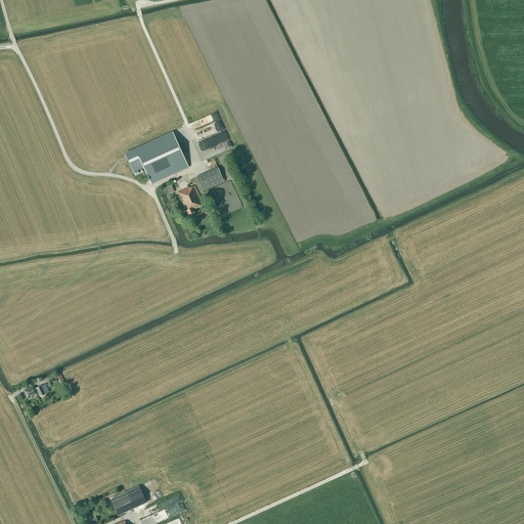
[(220,120),(217,113),(205,118),(208,125),(220,120)]
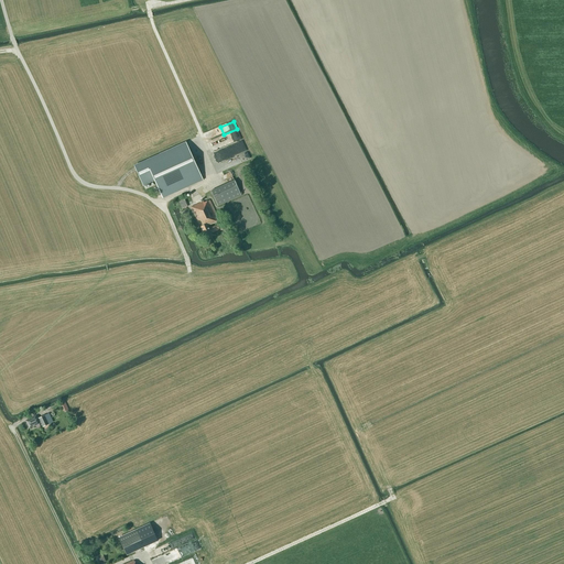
[(237,143),(238,147),(230,149),(234,156),(248,151),(243,141),(237,143)]
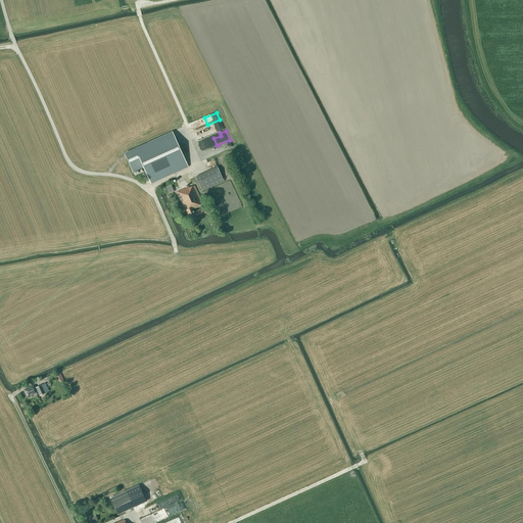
[(125,154),(133,173),(144,168),(151,183),(188,167),(173,133),(125,154)]
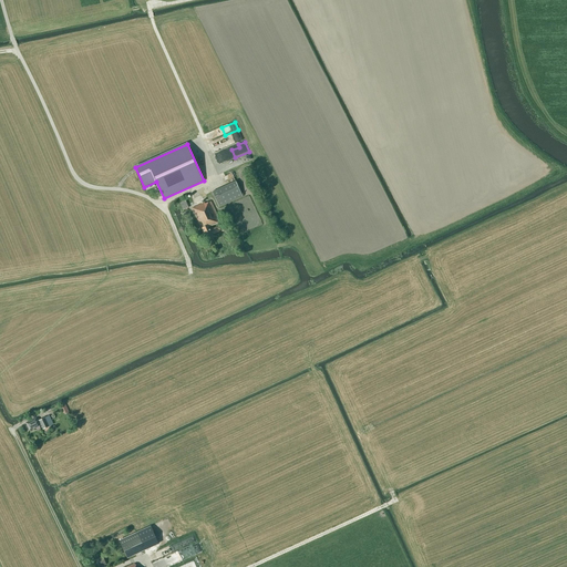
[(219,207),(243,196),(236,181),(213,192),(219,207)]
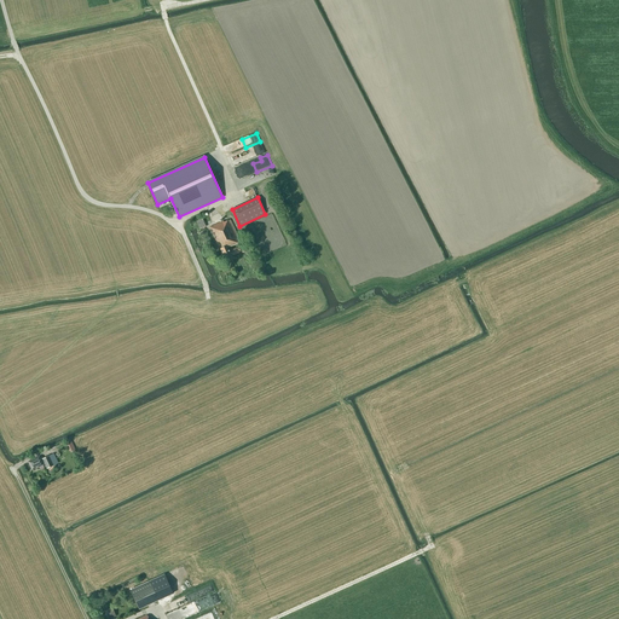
[(231,256),(241,252),(238,247),(230,252),(227,248),(239,242),(230,220),(224,223),(224,221),(209,227),(218,247),(219,246),(226,261),(232,258),(231,256)]
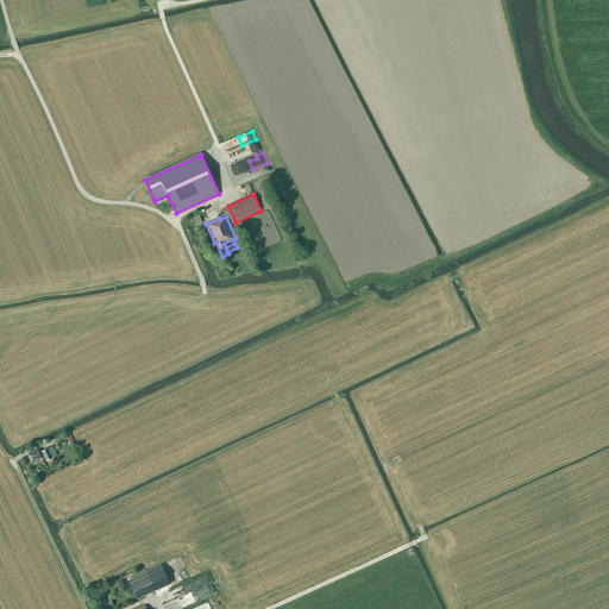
[(32,463),(43,458),(43,457),(44,457),(46,460),(52,458),(49,449),(42,452),(41,452),(38,450),(27,454),(32,463)]
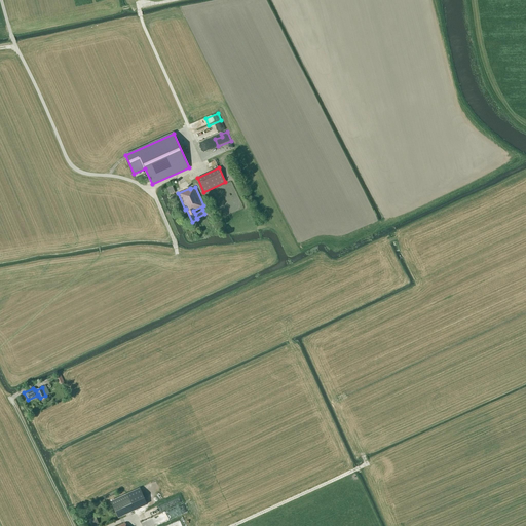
[(127,493),(110,501),(118,518),(135,511),(127,493)]
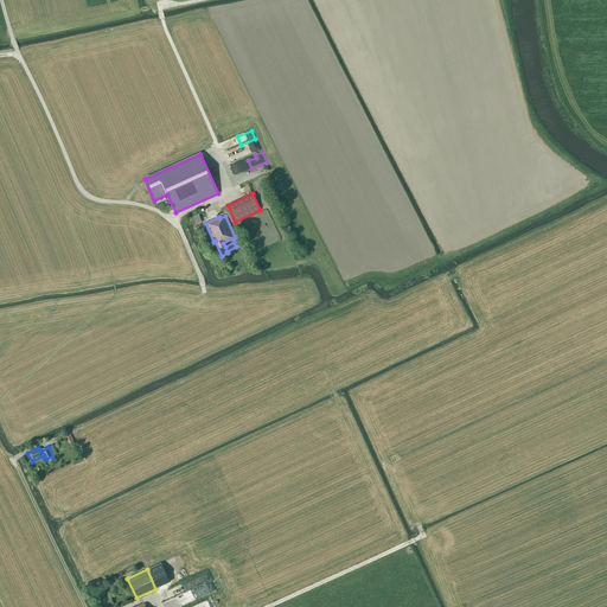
[(206,585),(193,589),(197,599),(210,594),(206,585)]
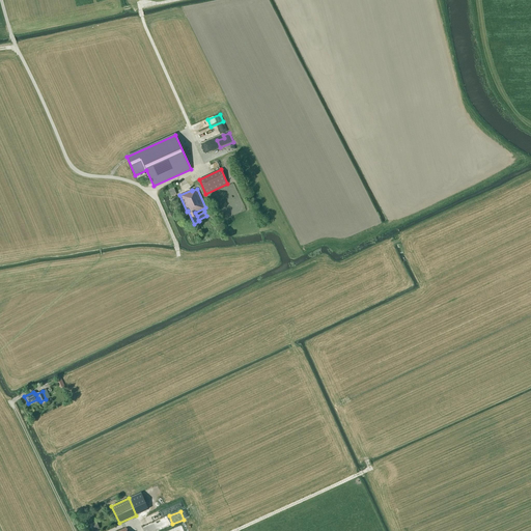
[(89,524),(92,530),(93,530),(100,529),(96,521),(89,524)]
